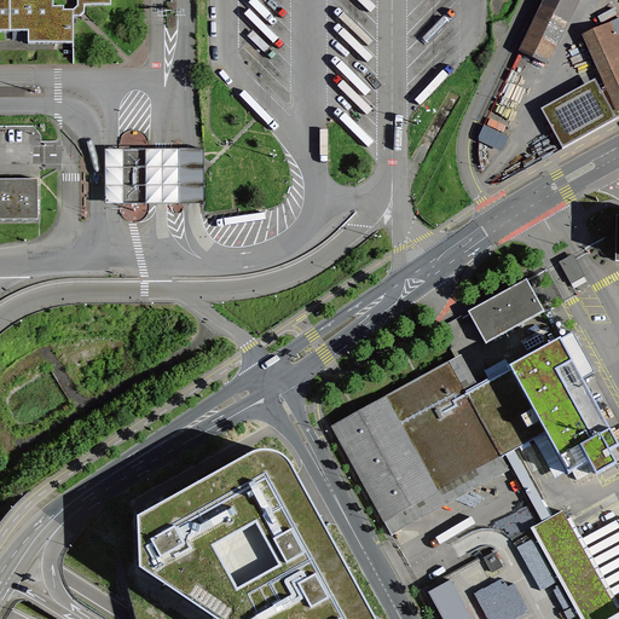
[(74,42),(74,16),(69,16),(69,9),(64,9),(64,5),(53,5),(53,0),(85,0),(85,4),(113,4),(111,0),(0,0),(0,30),(28,32),(28,42),(74,42)]
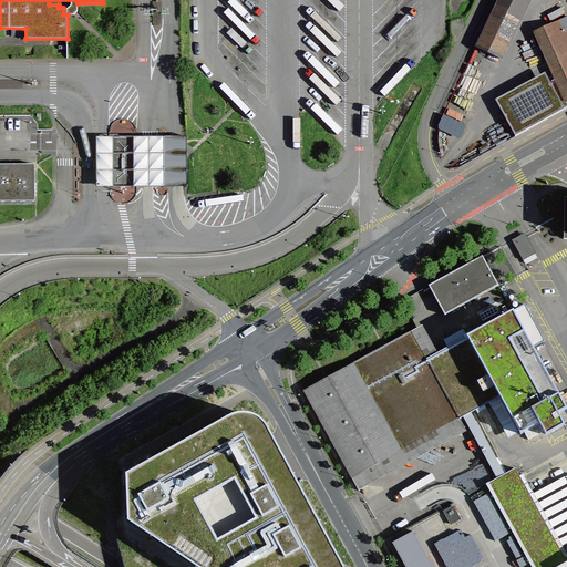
[(63,14),(68,14),(73,14),(78,9),(78,3),(78,0),(71,0),(71,3),(68,8),(63,8),(63,14)]
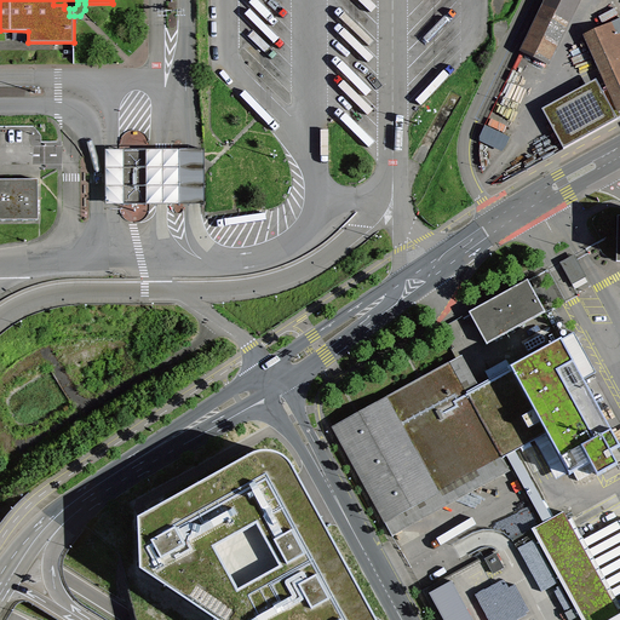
[(546,64),(577,0),(545,0),(521,52),(546,64)]
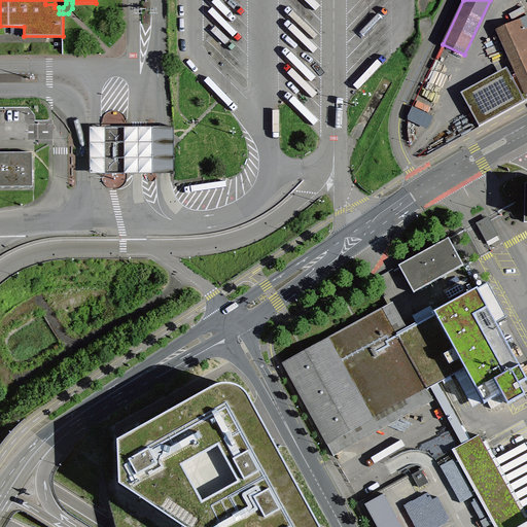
[(526,15),(498,30),(526,94),(526,15)]
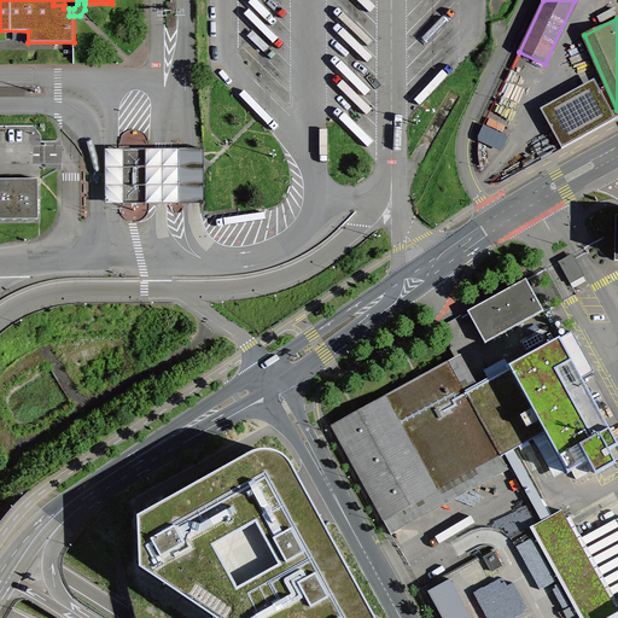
[(593,92),(573,100),(584,127),(605,117),(593,92)]
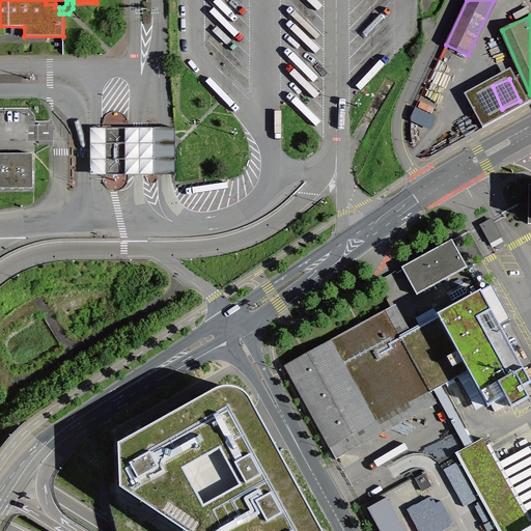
[(498,111),(502,109),(493,86),(487,88),(498,111)]
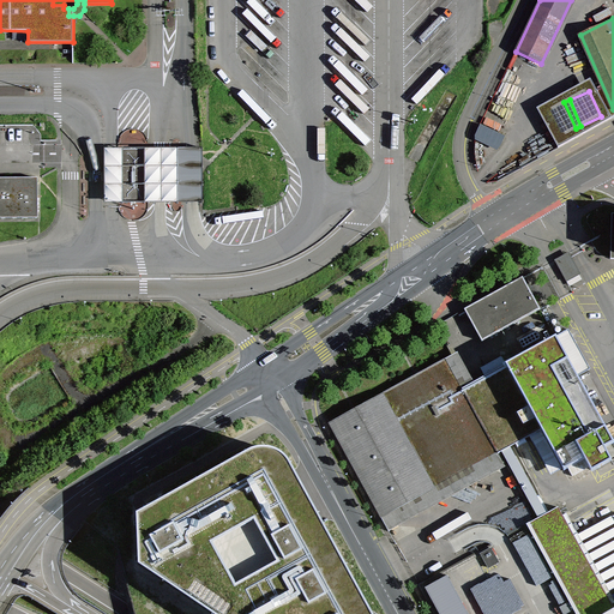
[(144,149),(145,200),(160,200),(179,199),(178,148),(158,148),(144,149)]
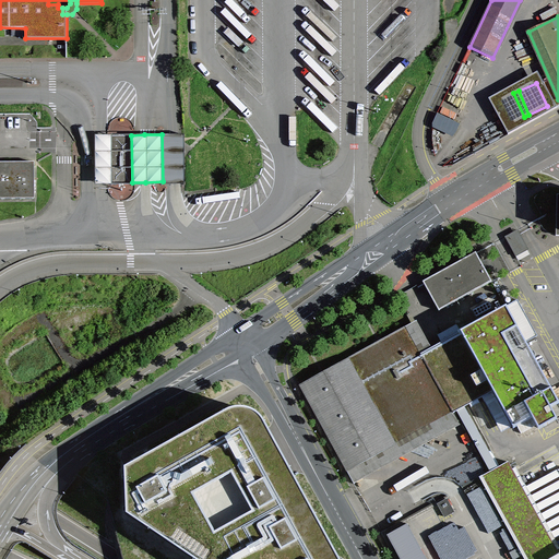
[(114,183),(132,182),(131,135),(111,135),(114,183)]
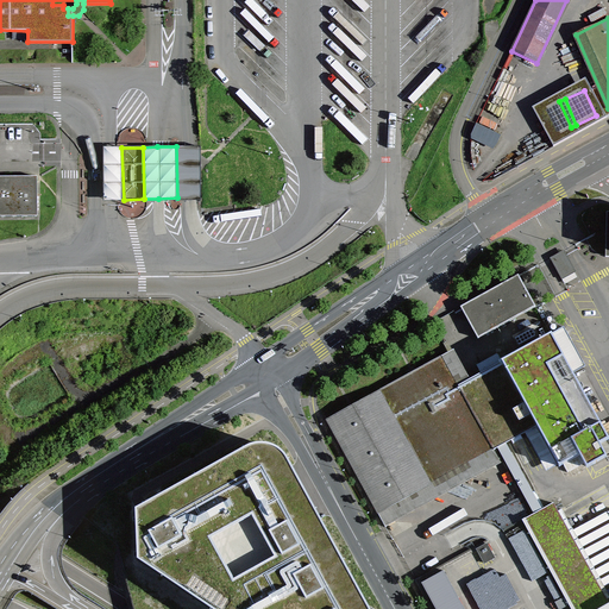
[(0,215),(37,215),(37,176),(0,175),(0,215)]
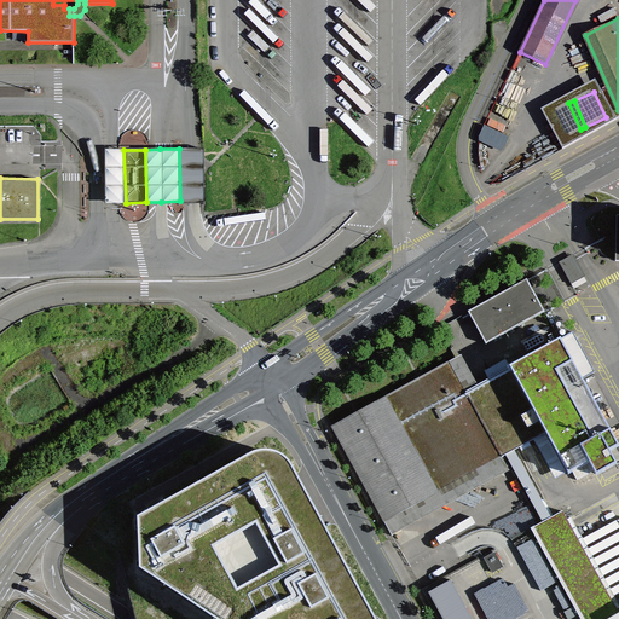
[(527,279),(468,312),(475,324),(486,343),(544,312),(527,279)]
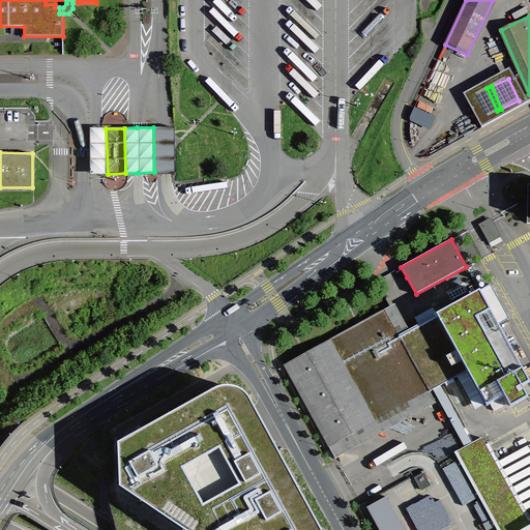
[(436,315),(467,371),(487,406),(504,396),(510,407),(528,398),(522,386),(529,381),(498,324),(508,318),(491,286),(479,291),(436,315)]
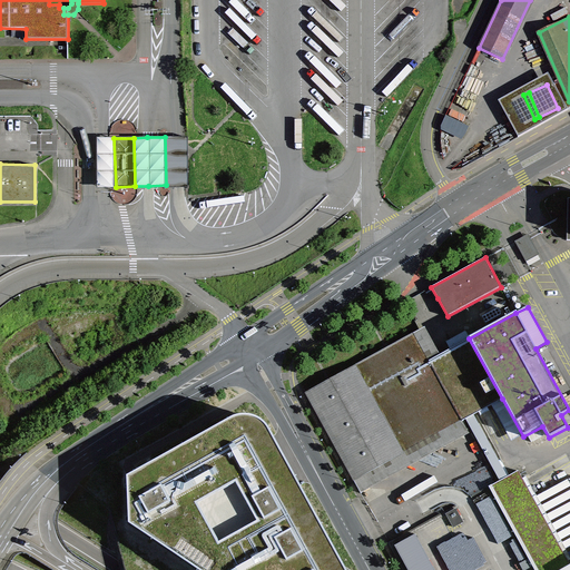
[(366,473),(502,399),(469,338),(430,360),(414,332),(335,376),(305,392),(361,493),(370,488),(370,479),(366,473)]
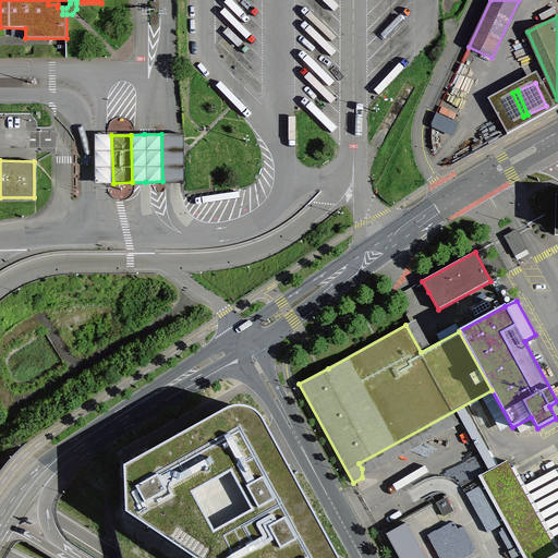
[(233,409),(228,410),(130,463),(123,468),(125,513),(192,557),(338,557),(263,421),(257,414),(250,410),(241,408),(233,409)]
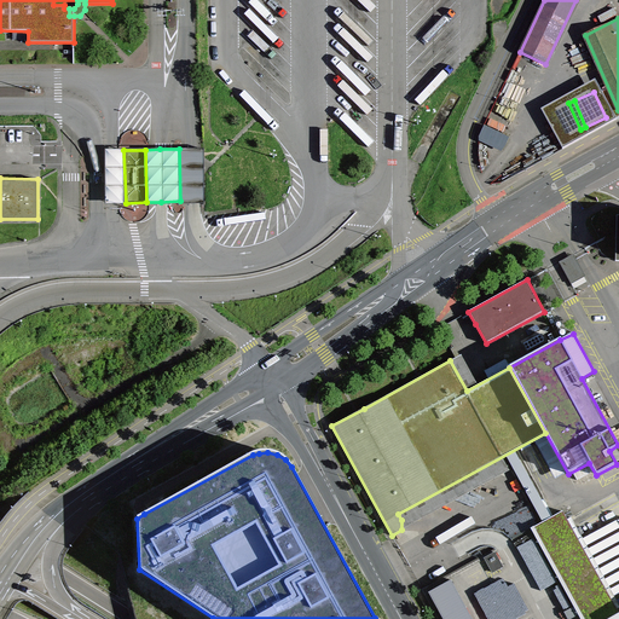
[(618,618),(618,613),(562,512),(531,528),(580,618),(618,618)]
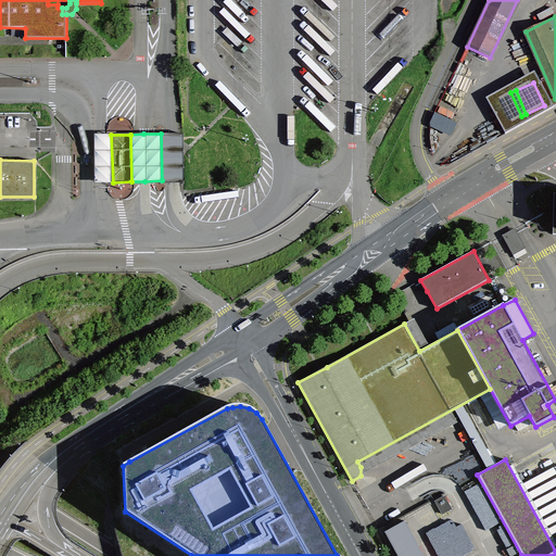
[(444,496),(436,501),(442,514),(452,508),(444,496)]
